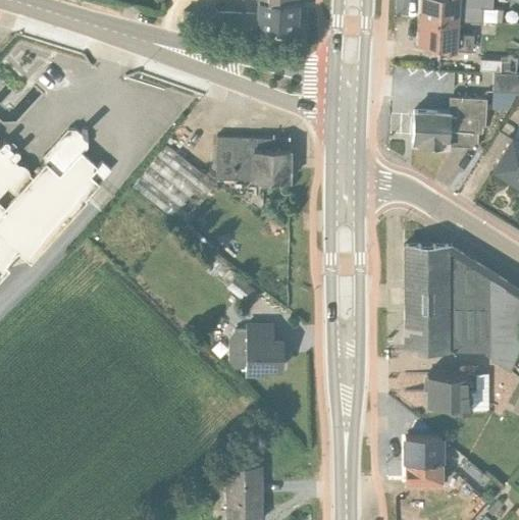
[(186,12),(186,21),(217,31),(297,34),(298,0),(258,0),(258,14),(186,12)]
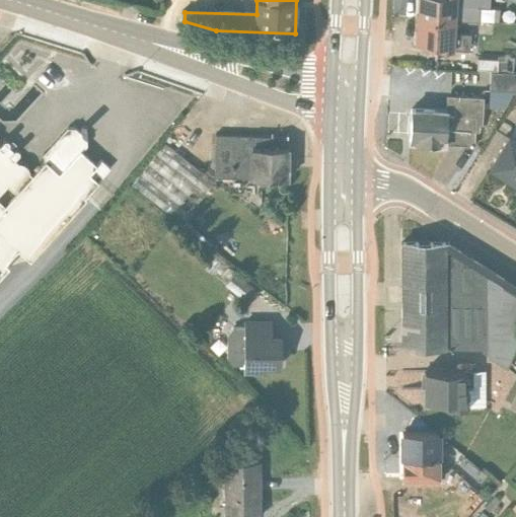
[(481,24),(482,0),(419,0),(418,20),(468,24),(481,24)]
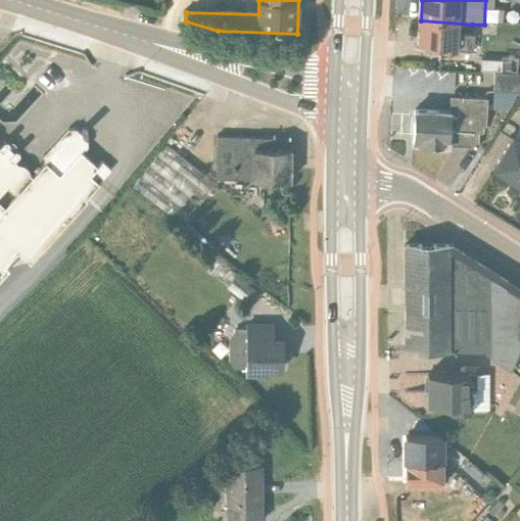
[(474,66),(475,54),(476,37),(472,36),(472,25),(421,20),(420,46),(441,48),(441,53),(455,53),(454,65),(474,66)]
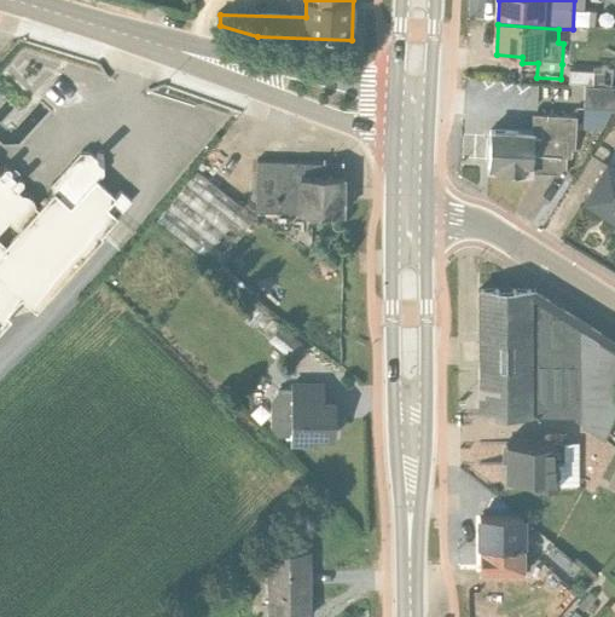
[(587,127),(614,128),(614,86),(590,85),(587,127)]
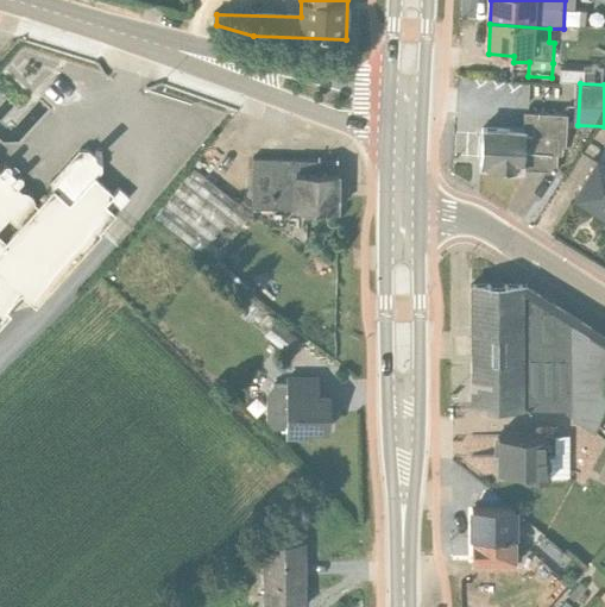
[(539,110),(565,110),(565,86),(539,85),(539,110)]
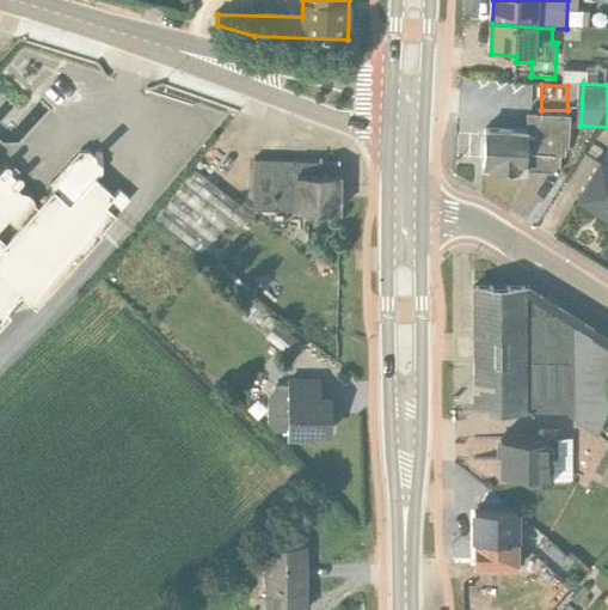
[(560,176),(563,150),(569,150),(569,116),(529,115),(528,135),(487,132),(485,171),(560,176)]
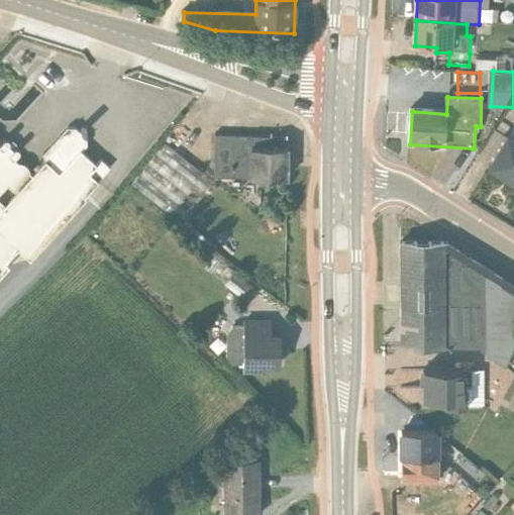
[(88,140),(76,130),(69,130),(44,158),(45,164),(34,178),(31,176),(30,172),(27,167),(24,165),(19,165),(16,161),(21,153),(21,152),(19,149),(16,149),(11,144),(11,143),(8,140),(6,140),(1,146),(0,145),(0,279),(4,275),(10,269),(7,265),(20,250),(32,262),(88,200),(87,199),(111,170),(102,163),(98,167),(84,153),(89,147),(88,140)]
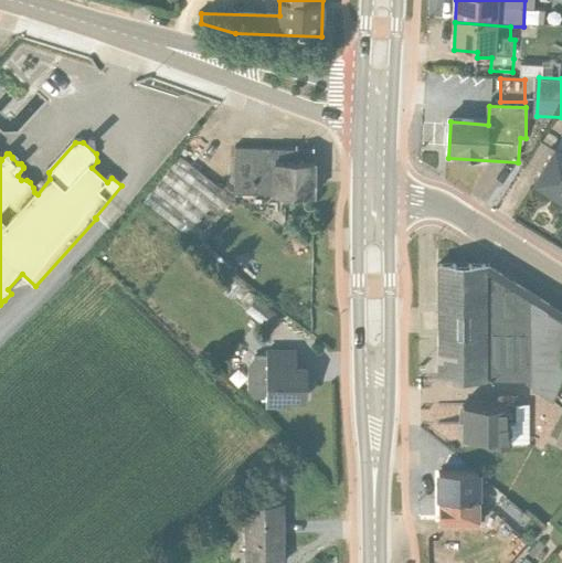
[(561,145),(559,148),(555,147),(533,184),(561,201),(561,145)]
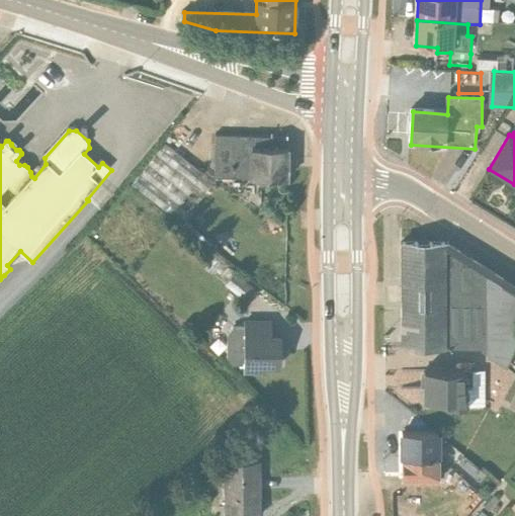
[(218,137),(218,138),(217,179),(289,180),(289,140),(218,137)]
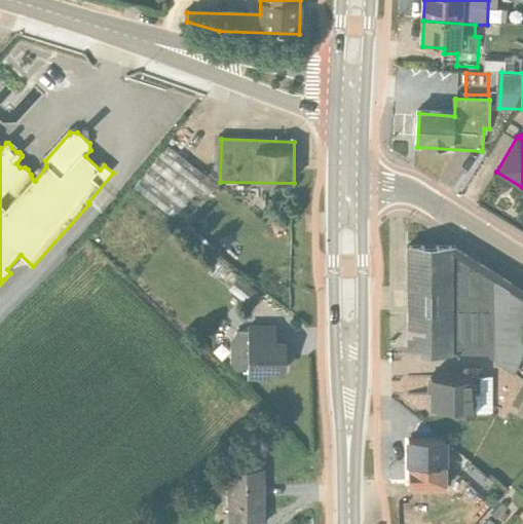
[(218,187),(170,149),(137,190),(189,230),(198,219),(195,216),(218,187)]
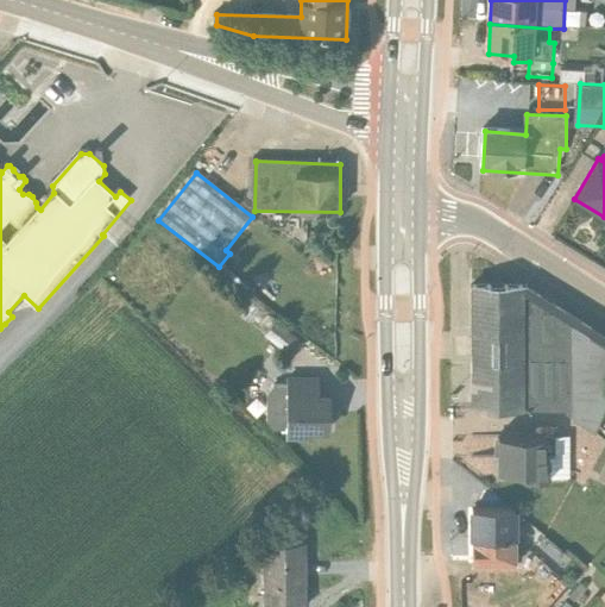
[(573,418),(592,430),(604,401),(604,338),(525,289),(473,288),(473,411),(573,412),(573,418)]
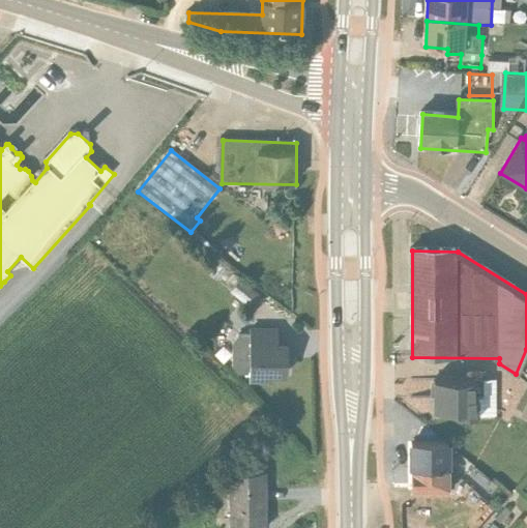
[(263,298),(236,276),(227,289),(254,311),(263,298)]
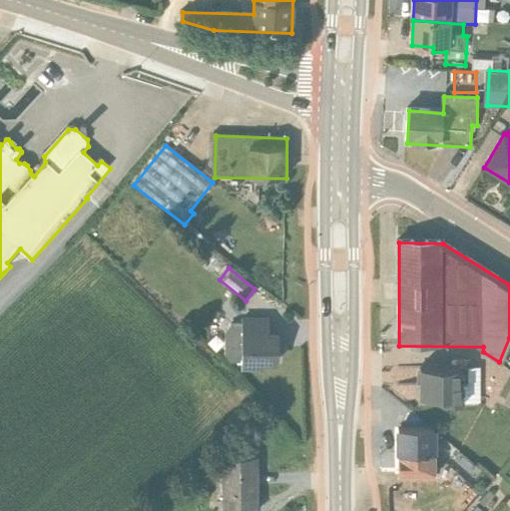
[(230,326),(230,331),(226,331),(225,355),(230,355),(230,361),(242,362),(242,370),(265,371),(265,366),(280,367),(280,334),(269,333),(269,319),(242,318),(241,326),(230,326)]
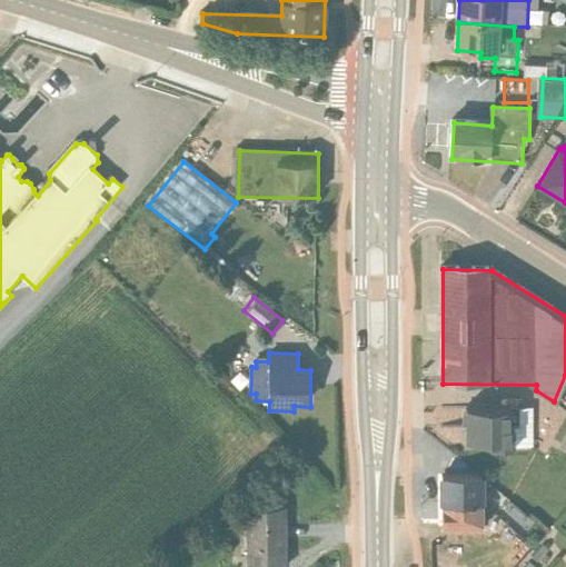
[(492,450),(534,450),(534,408),(466,409),(466,430),(466,444),(492,444),(492,450)]
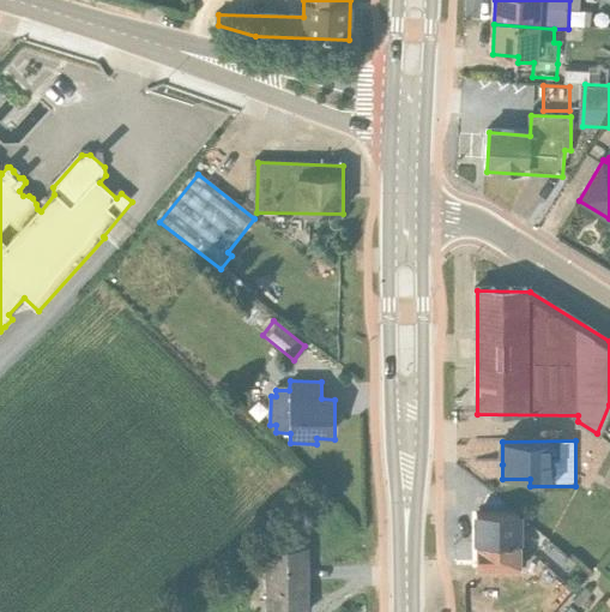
[(521,517),(478,517),(478,545),(523,546),(521,517)]
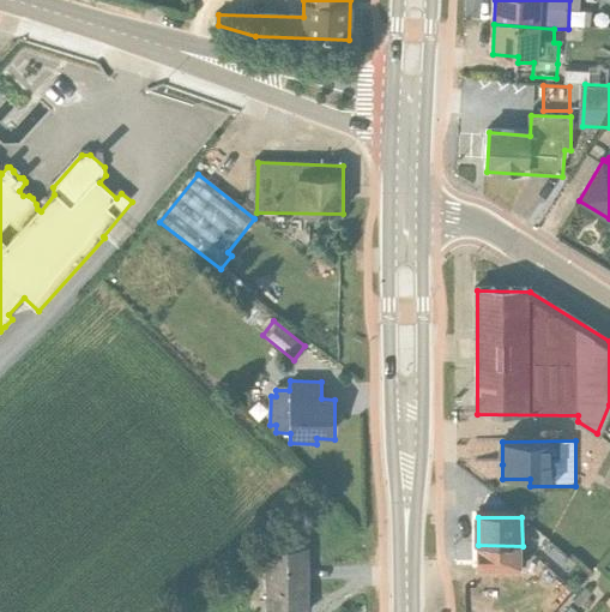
[(521,569),(527,568),(527,562),(523,562),(523,546),(478,545),(479,571),(521,571),(521,569)]
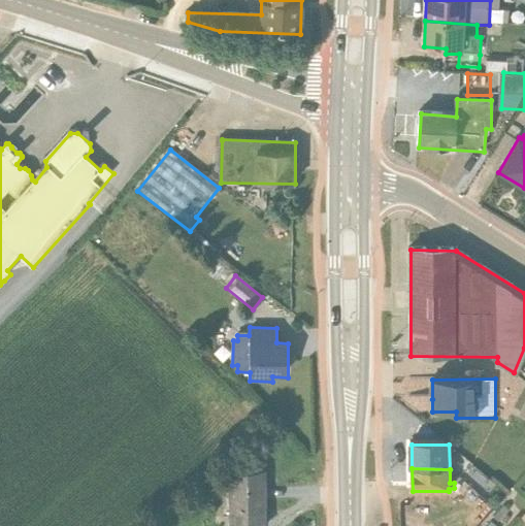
[(266,525),(266,471),(229,471),(229,525),(266,525)]
